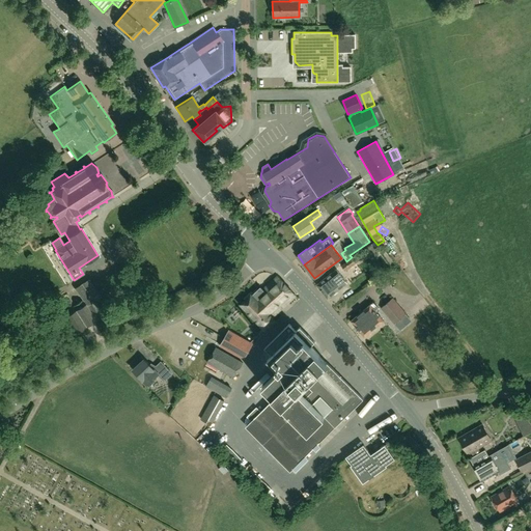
[(356,263),(352,257),(346,261),(341,266),(345,271),(350,268),(356,263)]
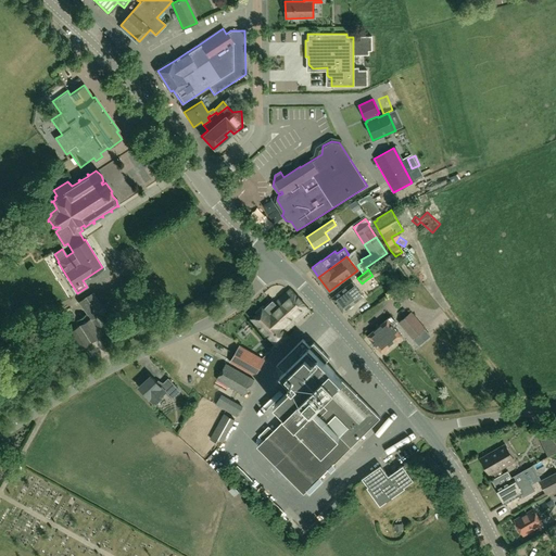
[(342,313),(363,297),(352,282),(331,299),(342,313)]
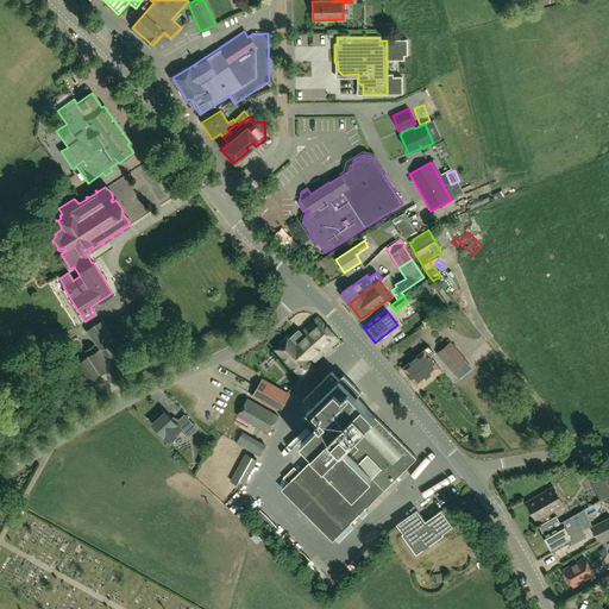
[(248,331),(257,325),(252,318),(243,322),(248,331)]
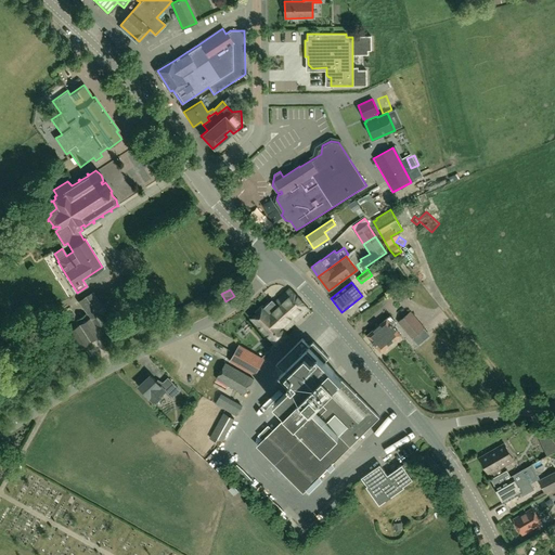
[(288,289),(273,304),(271,301),(262,309),(261,308),(250,318),(275,345),(287,334),(284,332),(308,309),(288,289)]
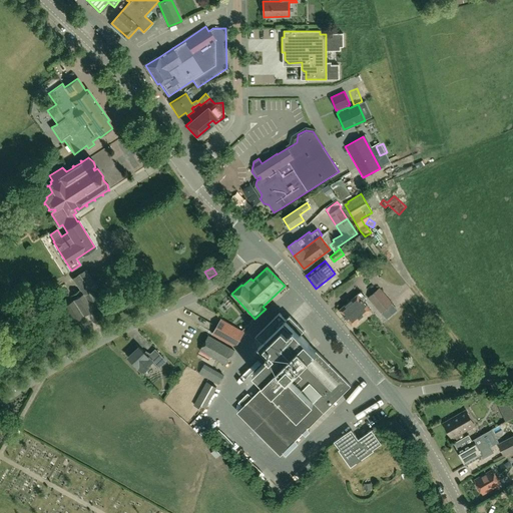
[(367,298),(381,314),(383,312),(388,317),(398,309),(379,288),(367,298)]
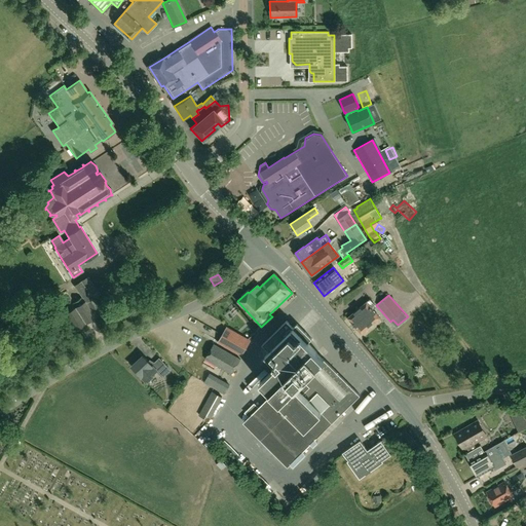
[(94,318),(84,302),(82,299),(73,305),(74,308),(65,313),(75,330),(94,318)]
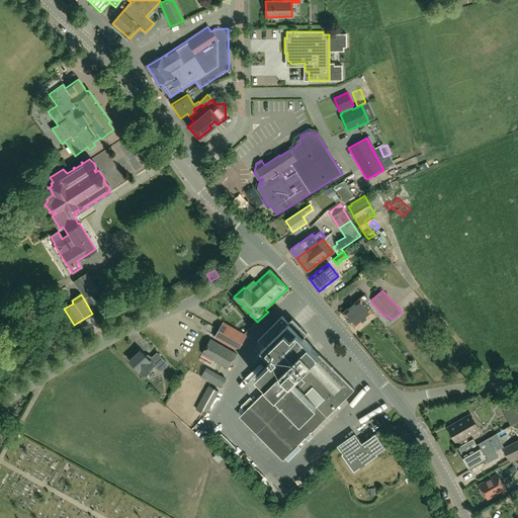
[(374,314),(367,305),(370,301),(364,294),(361,297),(361,298),(342,314),(355,330),(374,314)]
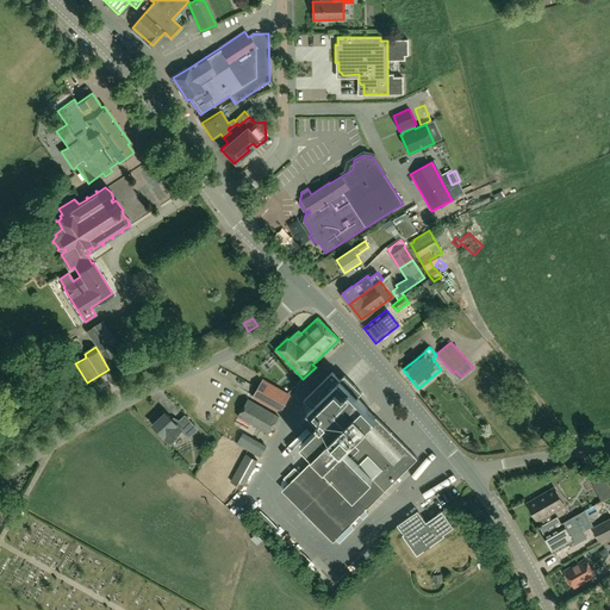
[(416,459),(355,398),(361,393),(343,375),(340,380),(331,372),(303,399),(311,408),(306,412),(318,425),(300,443),(315,458),(291,479),(281,489),(332,541),(416,459)]
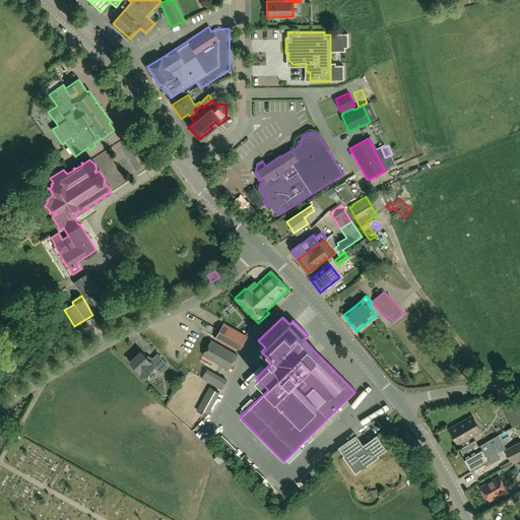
[(223,323),(214,339),(239,352),(247,337),(223,323)]
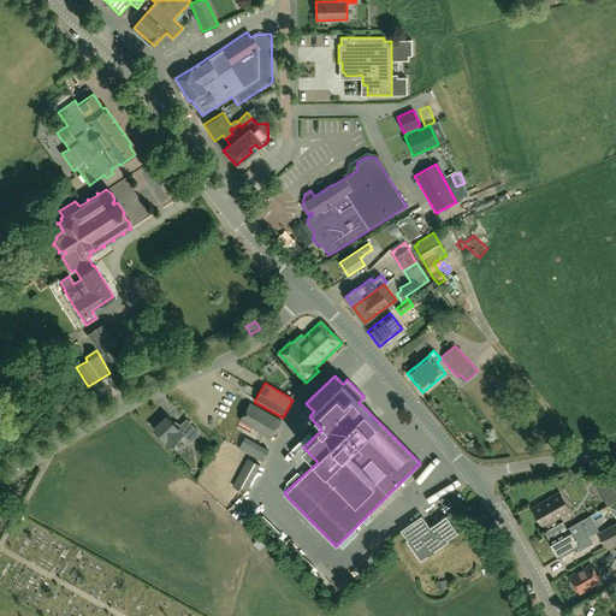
[(271,439),(280,421),(249,403),(240,421),(271,439)]
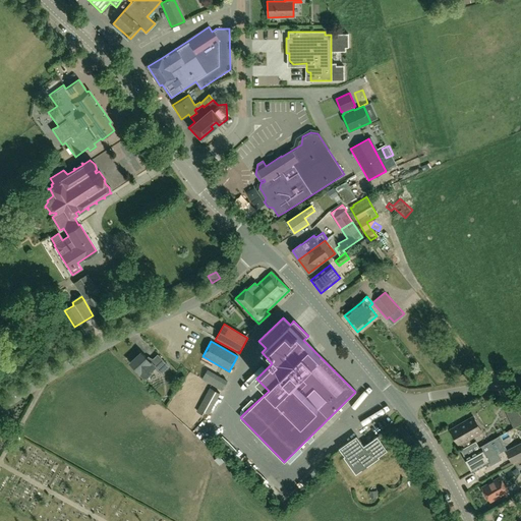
[(157,355),(150,362),(141,353),(129,363),(139,373),(146,380),(152,373),(151,372),(155,367),(160,373),(168,367),(157,355)]
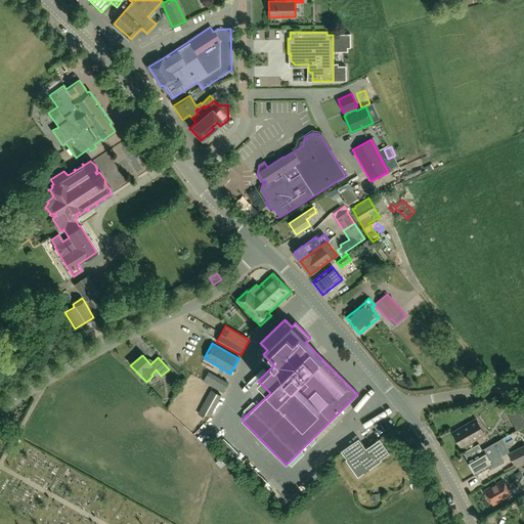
[(209,373),(203,382),(223,393),(228,384),(209,373)]
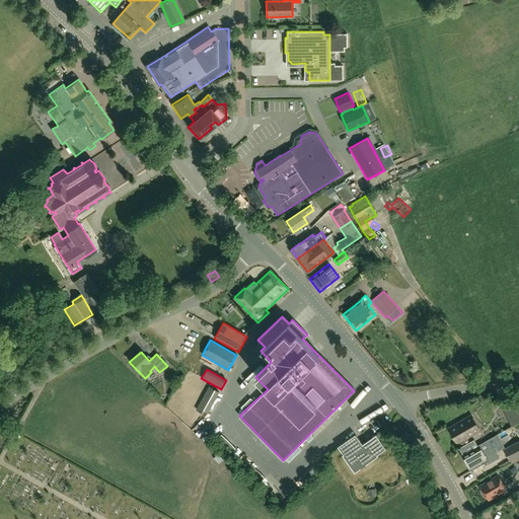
[(349,373),(345,375),(351,383),(354,380),(349,373)]
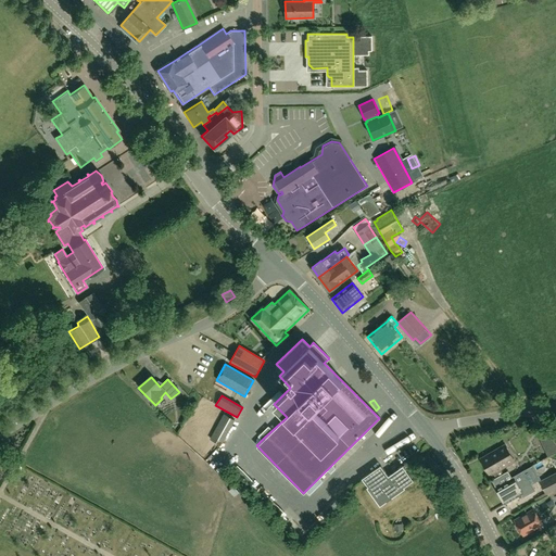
[(379,413),(388,419),(391,415),(382,408),(379,413)]
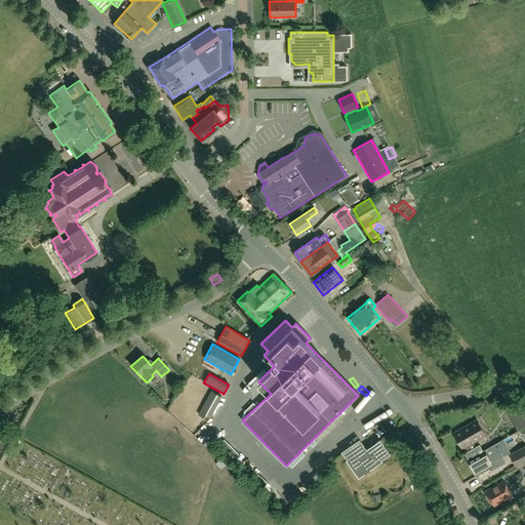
[(210,417),(221,397),(211,392),(200,412),(210,417)]
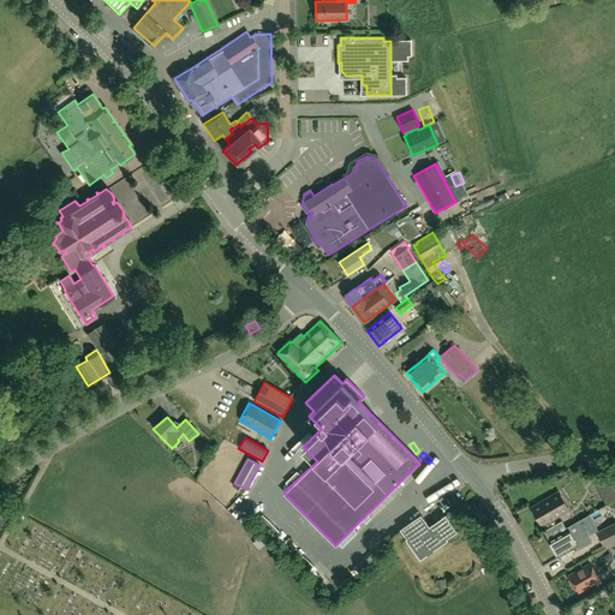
[(614,494),(605,475),(597,479),(605,496),(602,499),(605,505),(614,500),(614,494)]
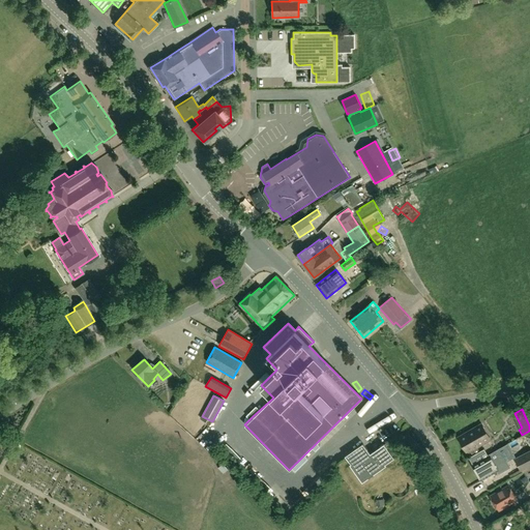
[(481,423),(459,436),(468,451),(490,439),(481,423)]
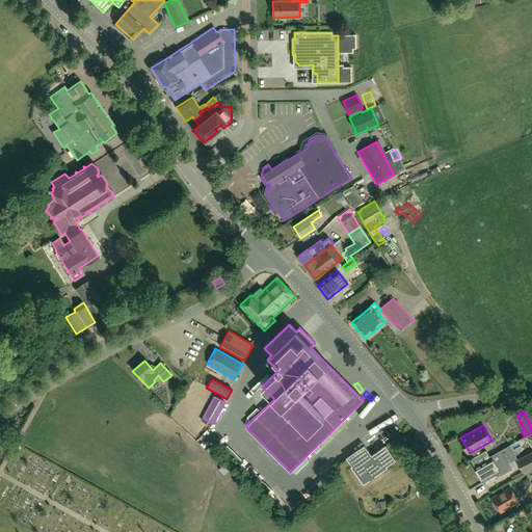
[(364,446),(353,453),(346,458),(354,472),(363,466),(371,478),(395,461),(384,447),(371,456),(364,446)]
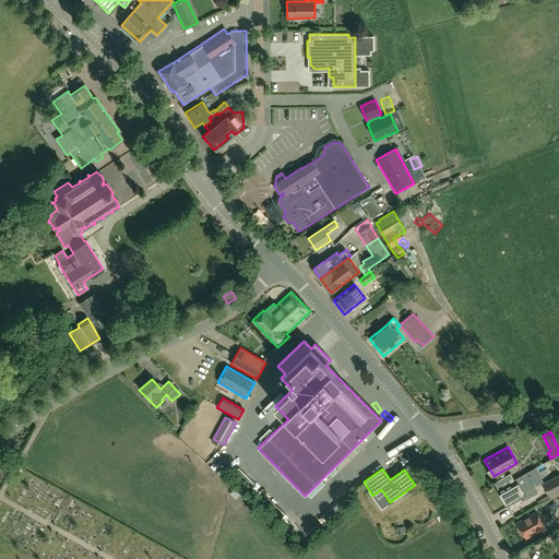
[(536,486),(528,485),(523,474),(513,479),(510,474),(494,483),(495,484),(496,483),(500,490),(498,491),(507,507),(525,497),(528,498),(530,494),(534,495),(536,486)]
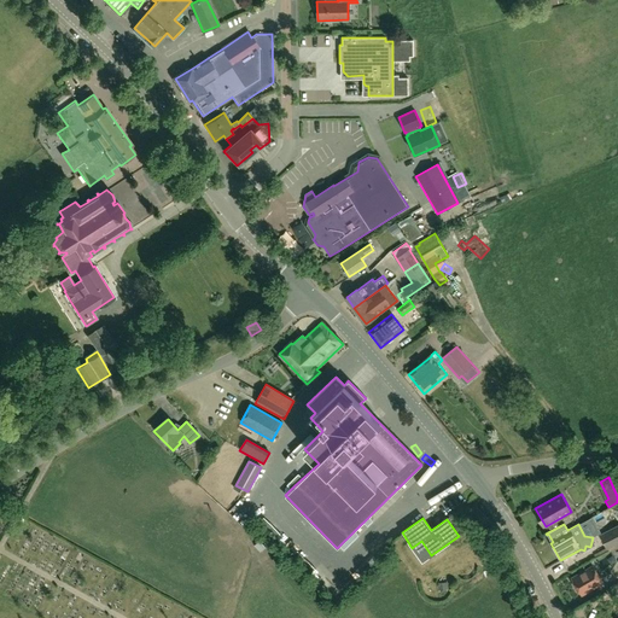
[(617,524),(599,535),(607,549),(617,543),(617,524)]
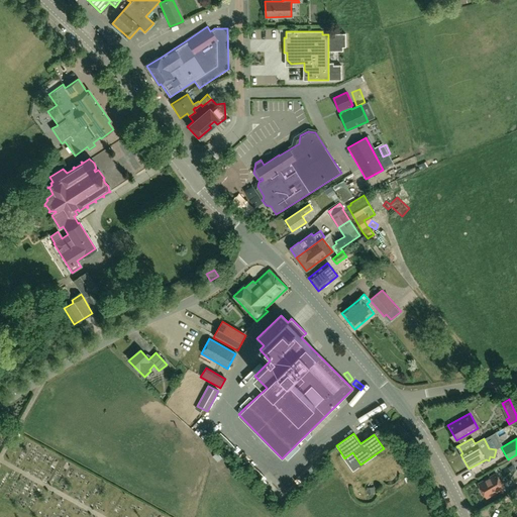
[(217,460),(224,464),(227,460),(221,455),(217,460)]
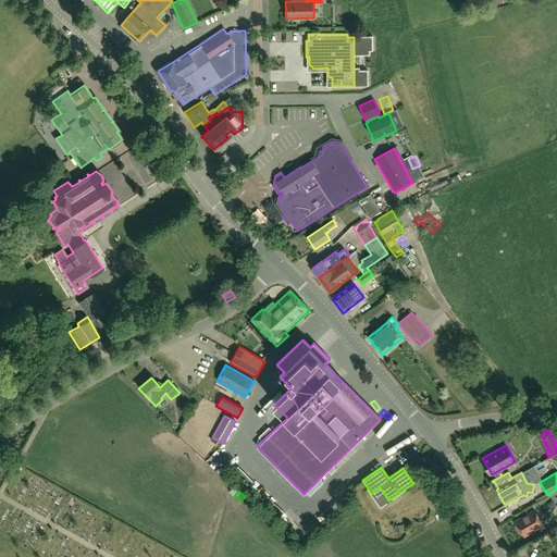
[(523,536),(542,525),(534,511),(516,521),(523,536)]
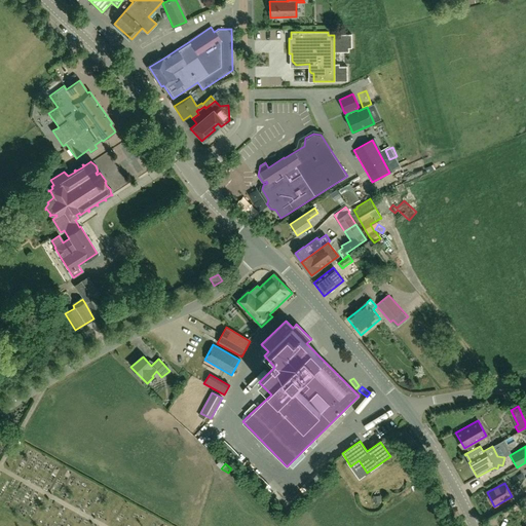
[(223,498),(217,501),(220,509),(227,505),(223,498)]
